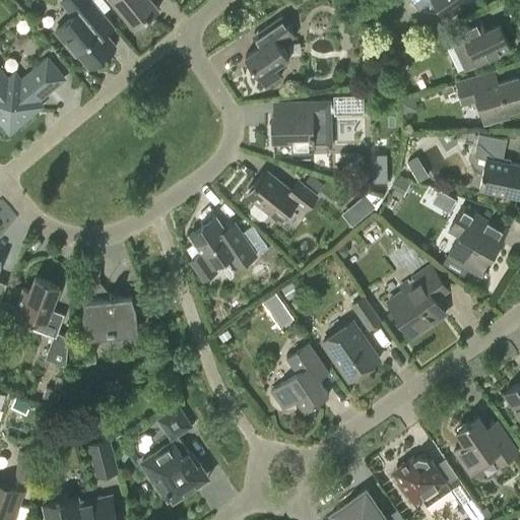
[(77,51),(89,65),(114,45),(93,20),(104,12),(92,0),(62,0),(61,1),(73,15),(55,30),(74,54),(77,51)]
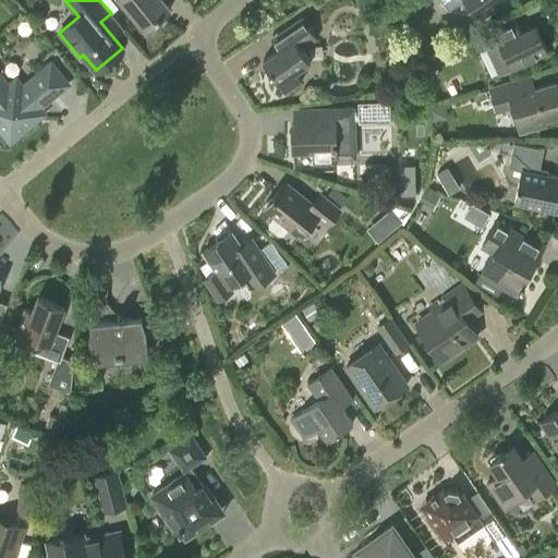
[(156,17),(157,19),(170,9),(161,0),(121,0),(144,27),(156,17)]
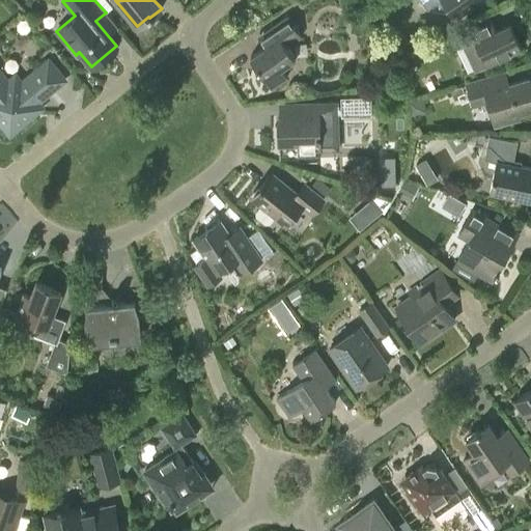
[(419,0),(426,9),(428,7),(453,14),(455,17),(479,0),(419,0)]
